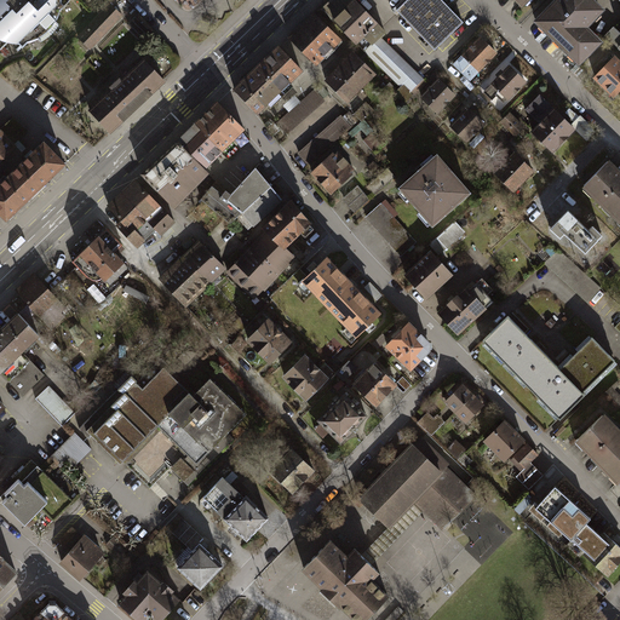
[(0,0),(0,50),(0,51),(9,42),(11,42),(16,44),(19,44),(23,47),(28,44),(32,41),(36,40),(40,39),(38,36),(46,29),(55,21),(56,22),(57,19),(58,17),(59,15),(61,11),(65,6),(62,3),(61,0),(32,0),(29,4),(32,6),(12,24),(6,18),(10,15),(6,10),(3,13),(0,11),(0,3),(3,1),(5,4),(9,0),(0,0)]
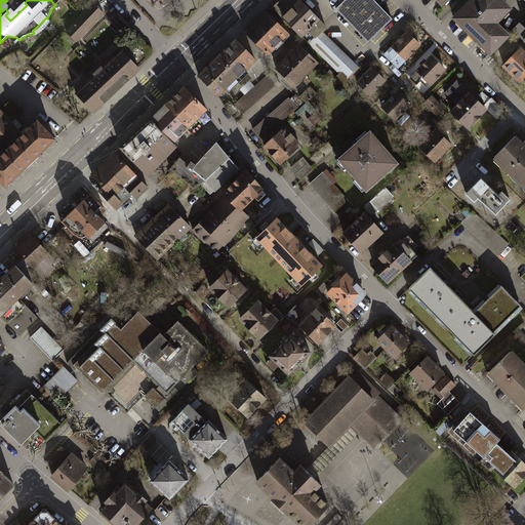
[(326,27),(299,0),(281,0),(274,7),(309,43),(322,31),(326,27)]
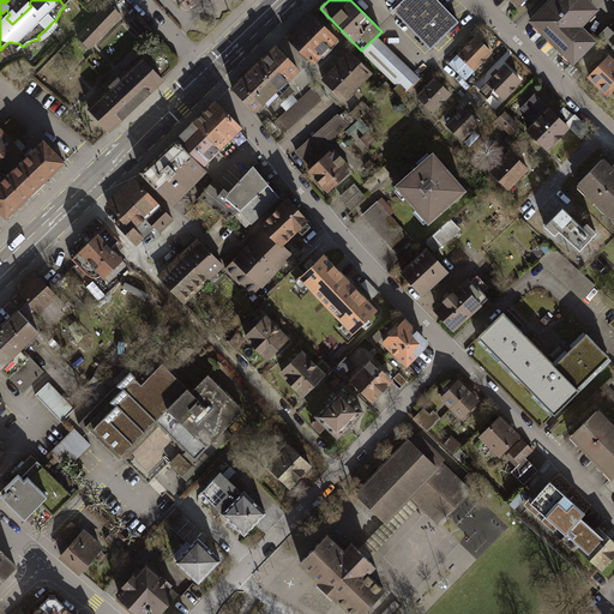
[(404,0),(395,10),(431,49),(458,23),(437,0),(404,0)]
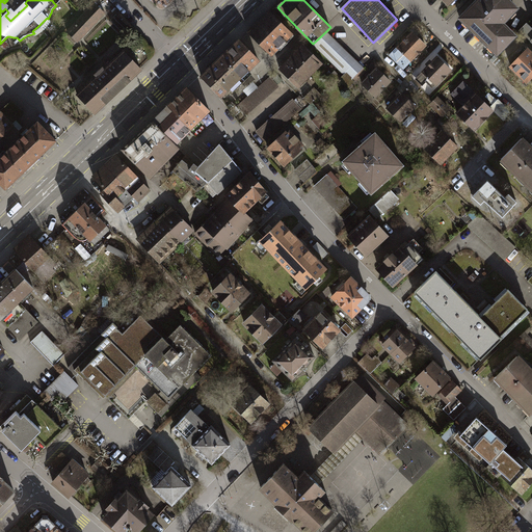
[(517,9),(507,0),(479,0),(460,21),(497,56),(514,37),(502,25),(517,9)]
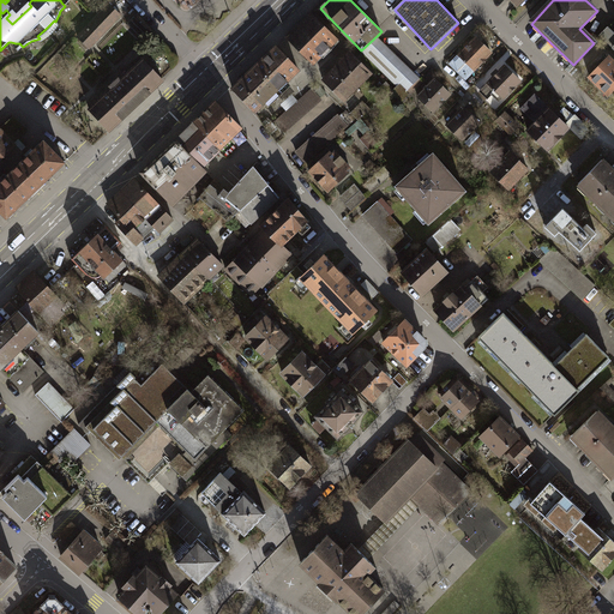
[(120,14),(109,5),(79,37),(90,48),(120,14)]
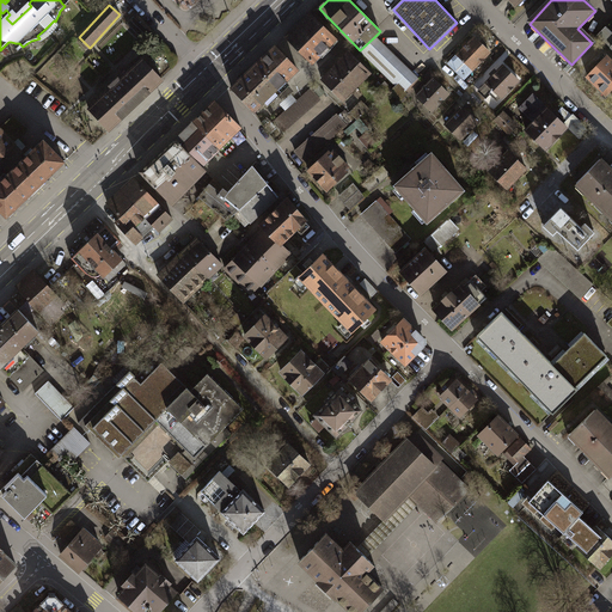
[(336,38),(311,14),(287,38),(312,63),(319,55),(323,57),(331,49),(328,47),(336,38)]
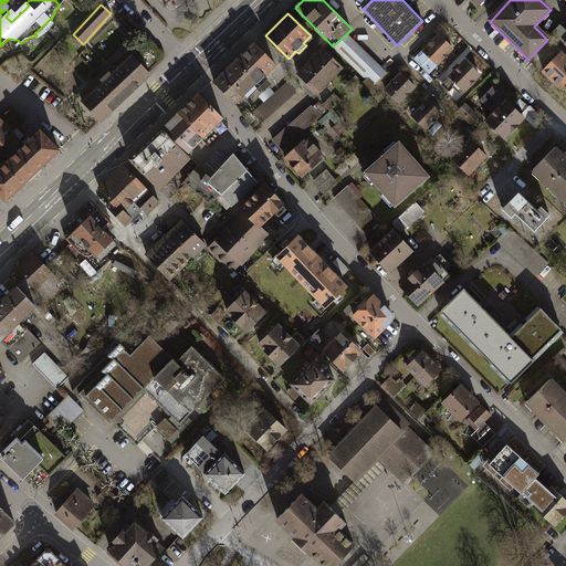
[(554,32),(565,44),(565,30),(561,25),(554,32)]
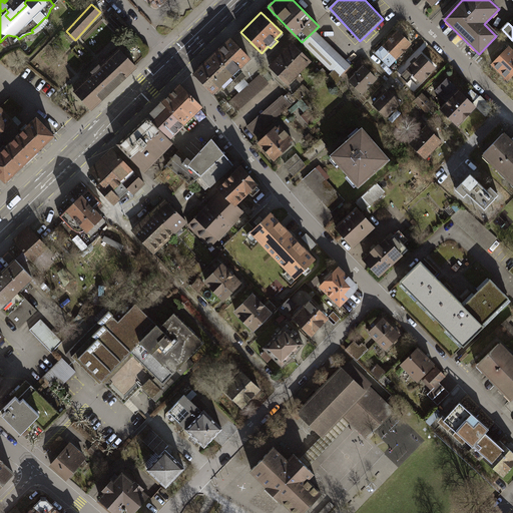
[(350,66),(315,30),(302,42),(332,72),(338,78),(350,66)]
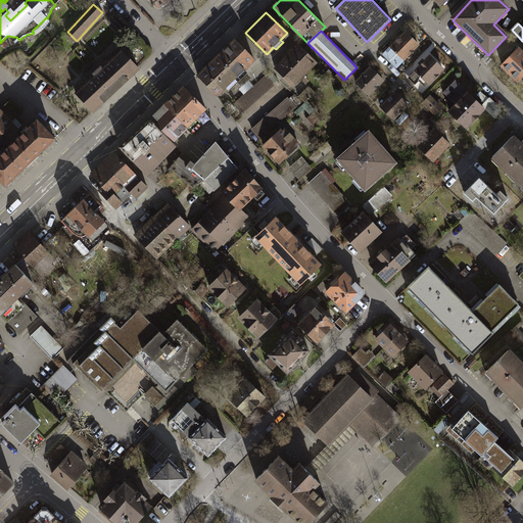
[(419,45),(406,32),(383,54),(396,67),(419,45)]
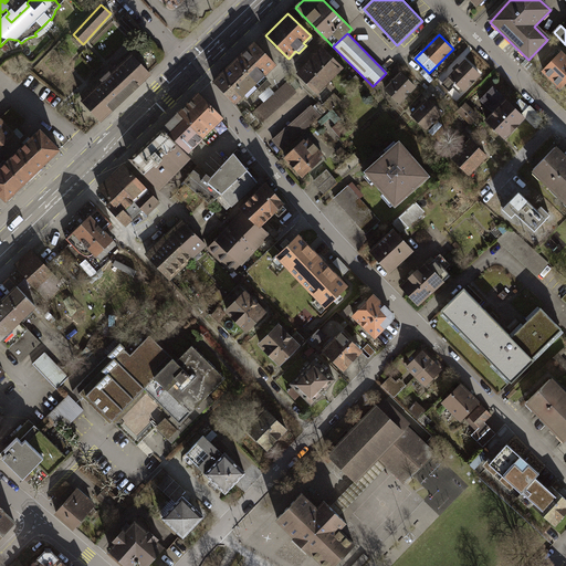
[(255,43),(236,62),(255,83),(275,64),(255,43)]
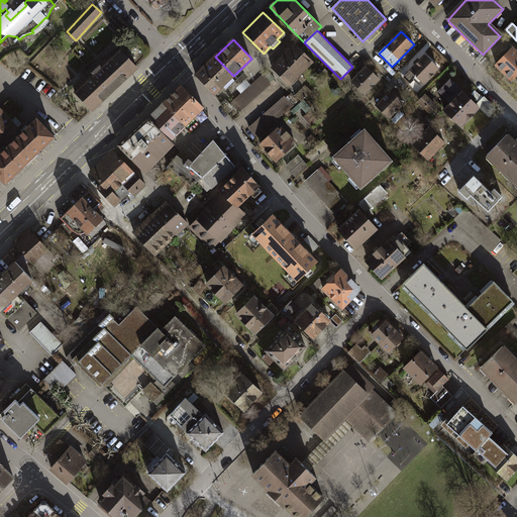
[(312,62),(296,45),(273,68),(289,84),(312,62)]
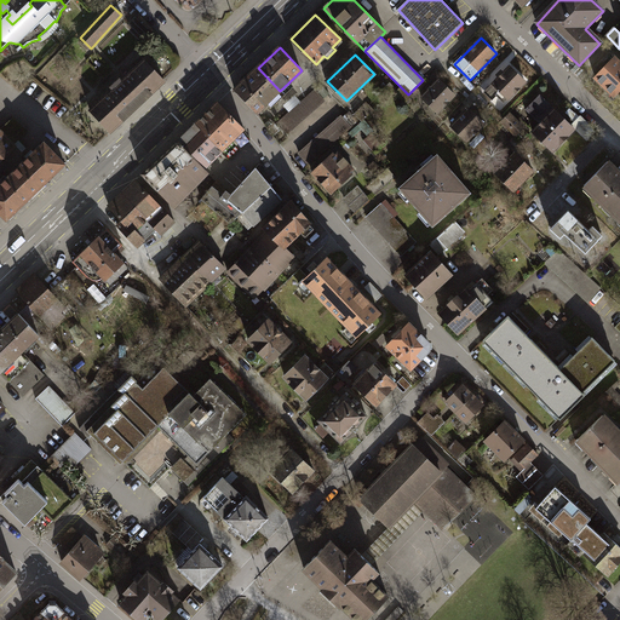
[(619,63),(615,58),(595,78),(614,97),(619,90),(619,63)]
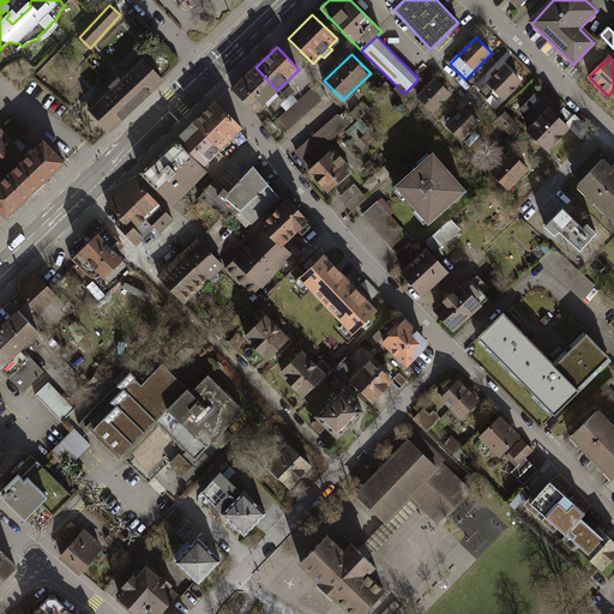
[(163,80),(143,59),(120,80),(119,79),(110,86),(113,88),(89,109),(109,131),(163,80)]
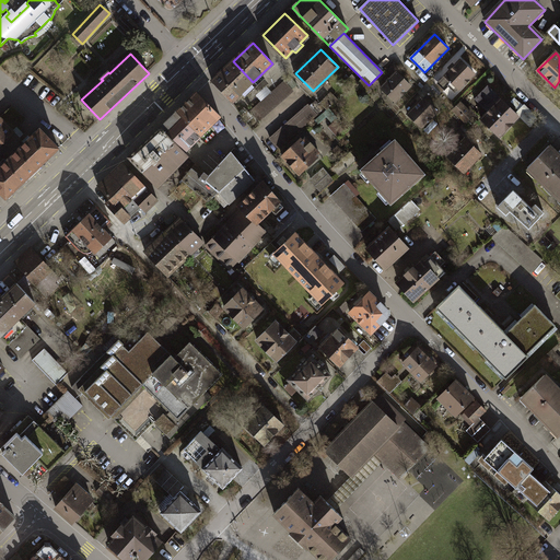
[(475,73),(461,60),(438,83),(445,90),(452,83),(459,90),(475,73)]
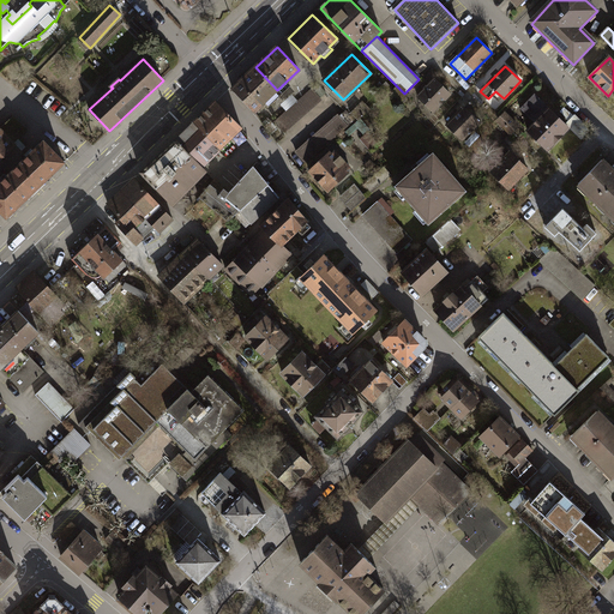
[(256,67),(233,89),(256,112),(265,102),(269,106),(278,96),(277,95),(280,92),(277,90),(256,67)]
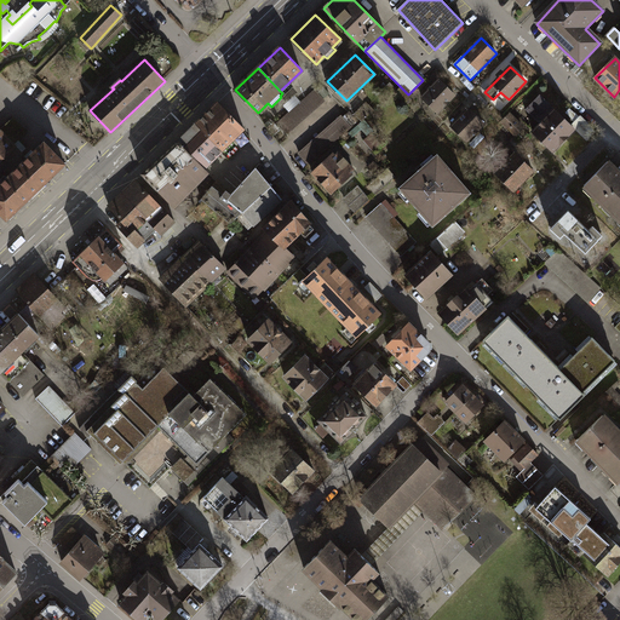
[(455,96),(440,80),(423,98),(438,113),(455,96)]
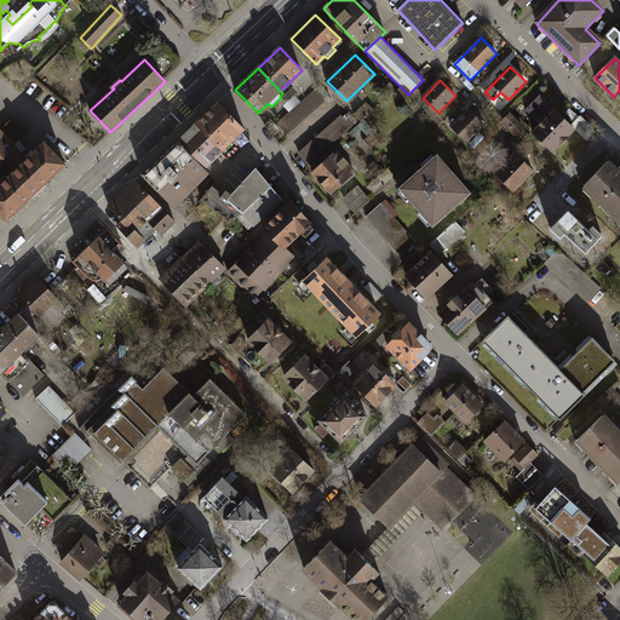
[(395,93),(406,104),(411,98),(408,95),(401,87),(395,93)]
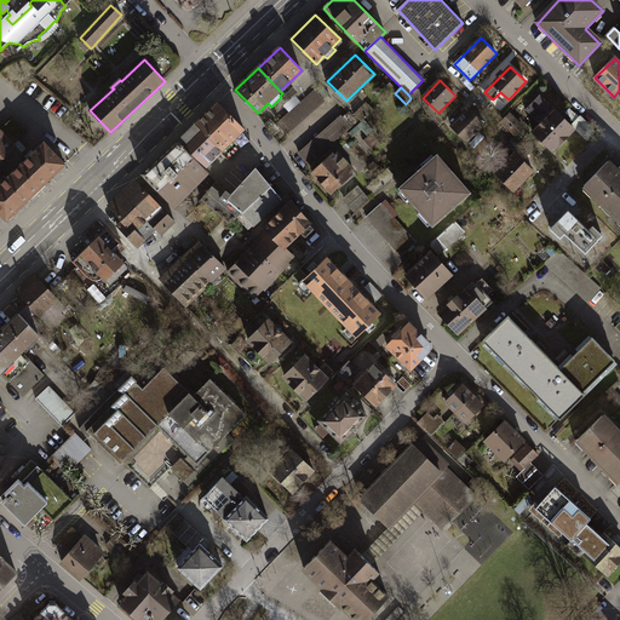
[(316,90),(277,122),(288,135),(326,102),(316,90)]
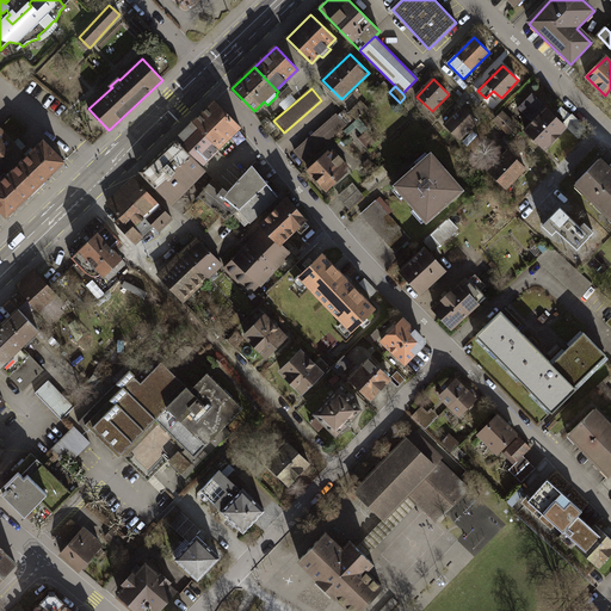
[(566,127),(532,94),(519,107),(534,122),(525,130),(545,149),(566,127)]
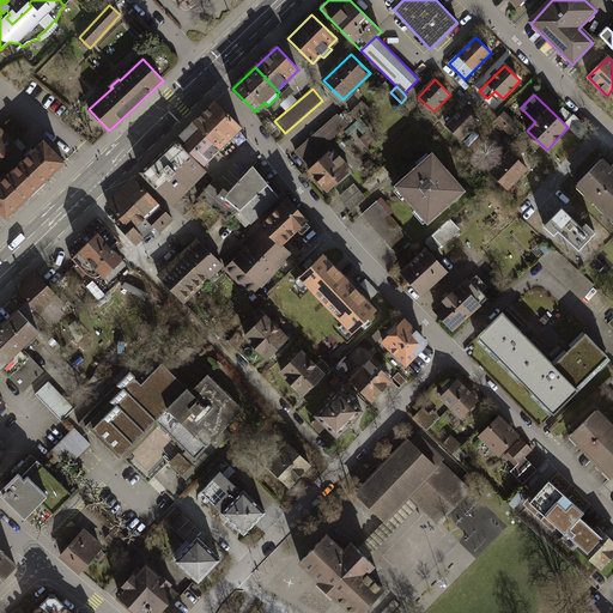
[(216,101),(194,122),(220,149),(241,127),(216,101)]
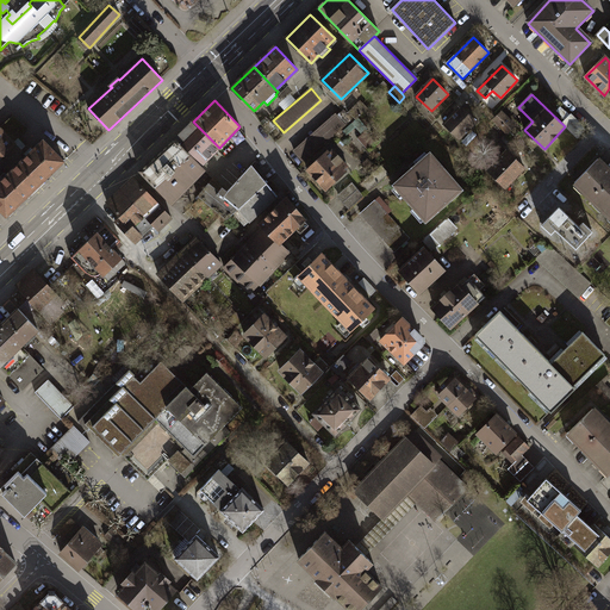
[(349,112),(356,120),(368,109),(361,100),(349,112)]
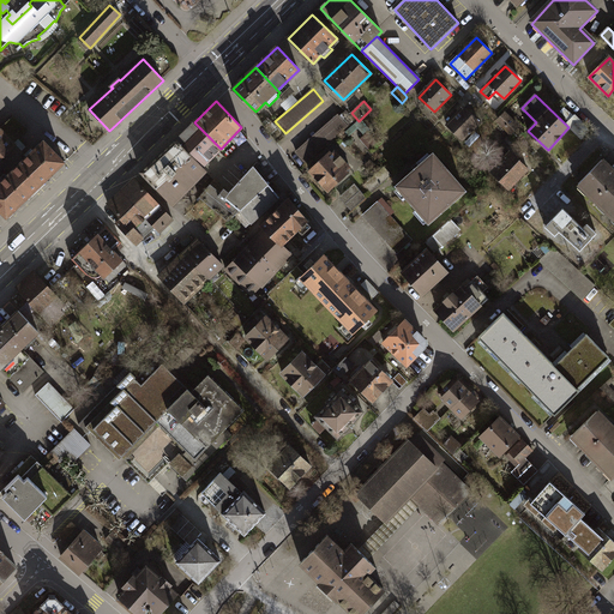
[(479,109),(470,101),(446,125),(463,140),(481,122),(473,115),(479,109)]
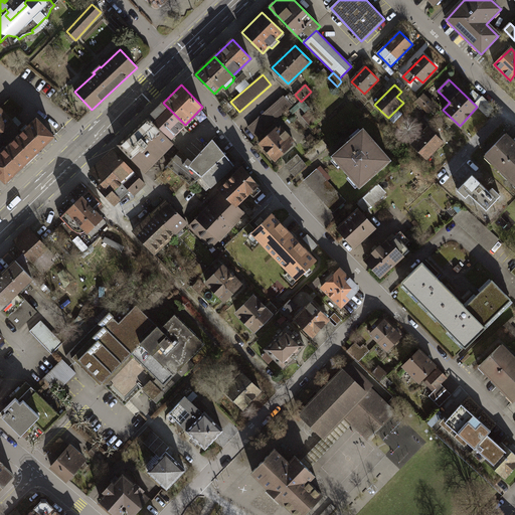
[(13,95),(0,108),(12,120),(25,108),(13,95)]
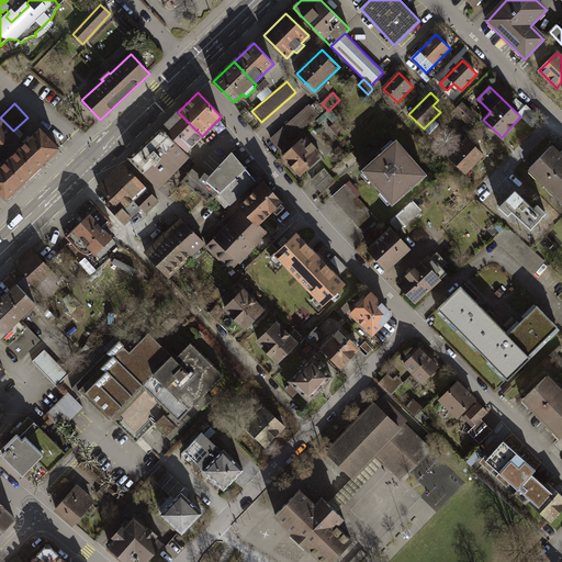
[(319,115),(310,104),(270,138),(280,149),(319,115)]
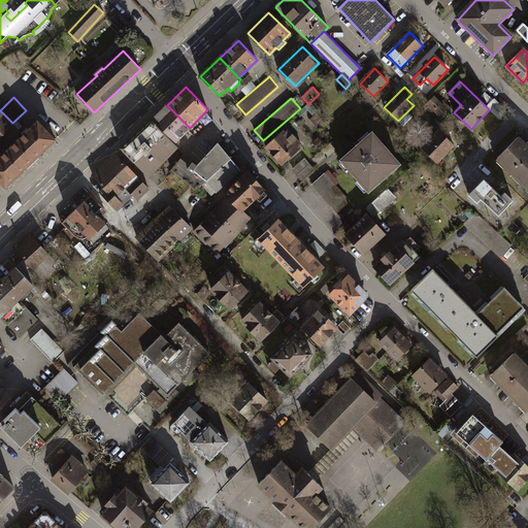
[(446,108),(435,98),(429,104),(439,114),(446,108)]
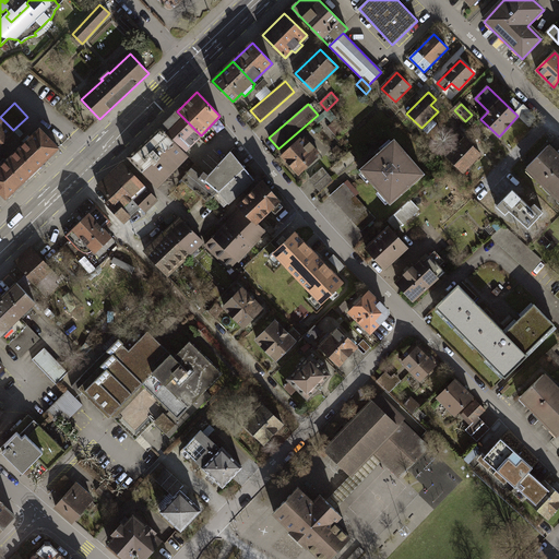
[(523,105),(516,111),(531,126),(537,119),(523,105)]
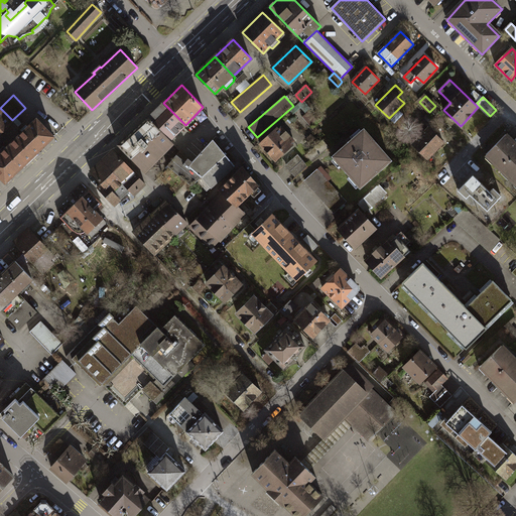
[(163,103),(147,118),(160,131),(169,140),(185,125),(163,103)]
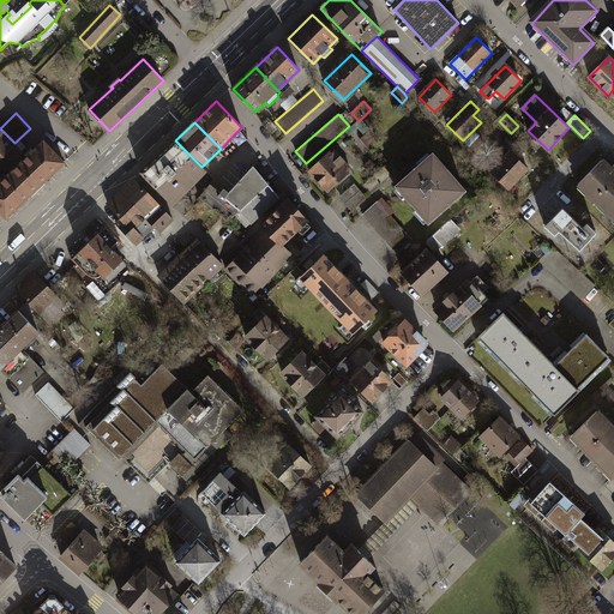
[(0,128),(0,127),(0,174),(6,169),(10,174),(12,172),(24,160),(20,156),(24,152),(14,143),(0,128)]
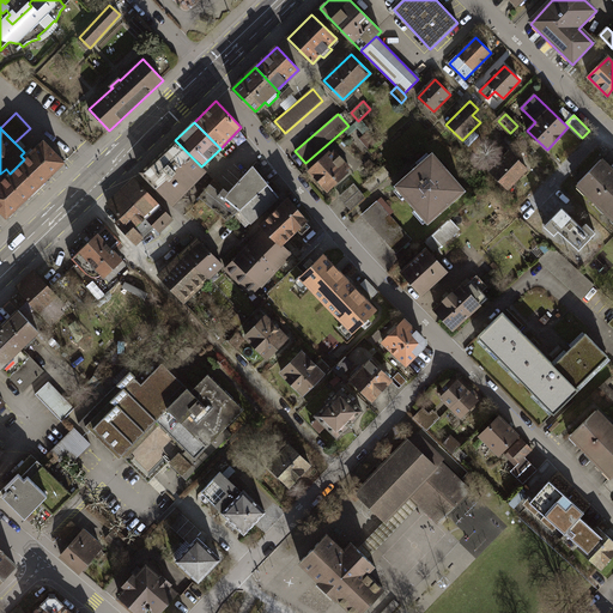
[(175,140),(141,173),(157,188),(171,204),(206,171),(201,167),(190,156),(175,140)]
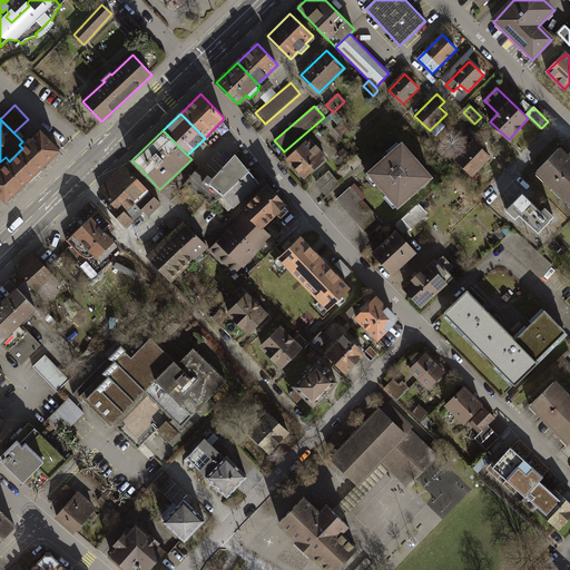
[(22,148),(11,159),(30,179),(60,151),(40,131),(25,146),(22,148)]
